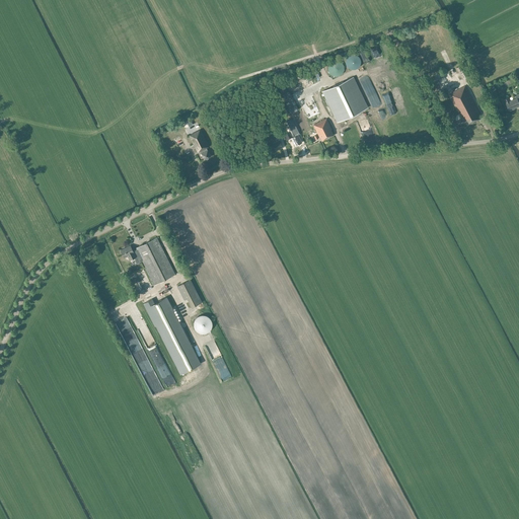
[(346,60),(346,61),(346,62),(346,63),(346,64),(347,65),(348,66),(349,67),(350,68),(351,68),(352,69),(353,69),(354,69),(355,69),(356,68),(357,68),(358,67),(359,66),(360,65),(360,64),(361,63),(361,62),(361,61),(361,59),(360,58),(360,57),(359,56),(358,56),(357,55),(356,54),(355,54),(354,54),(353,54),(351,54),(350,55),(349,55),(348,56),(347,57),(347,58),(346,59),(346,60)]
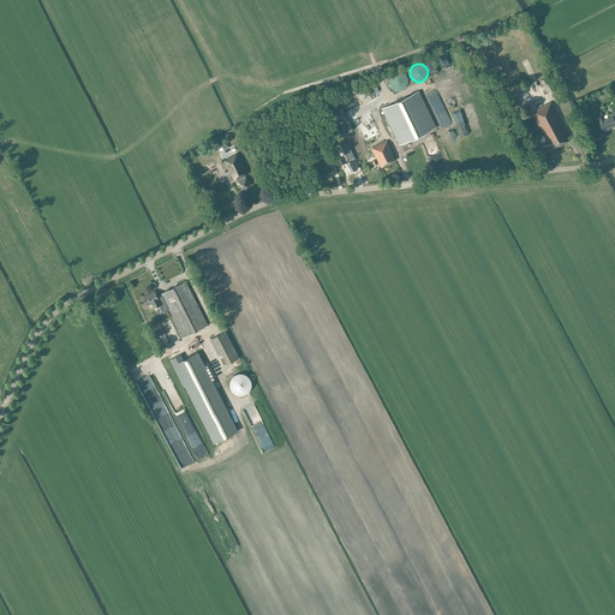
[(389,79),(389,82),(389,83),(389,84),(389,85),(390,87),(392,88),(393,89),(394,90),(395,90),(396,90),(398,90),(400,90),(401,90),(402,90),(404,89),(405,88),(406,87),(407,85),(407,84),(408,83),(408,82),(408,81),(407,78),(407,77),(407,76),(406,75),(405,73),(404,73),(402,72),(401,72),(399,71),(398,71),(396,71),(395,72),(394,72),(393,73),(392,75),(390,76),(389,77),(389,78),(389,79)]
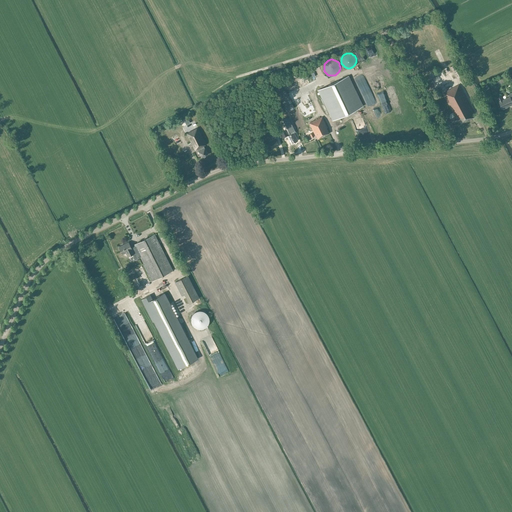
[(463,74),(457,63),(450,66),(456,78),(463,74)]
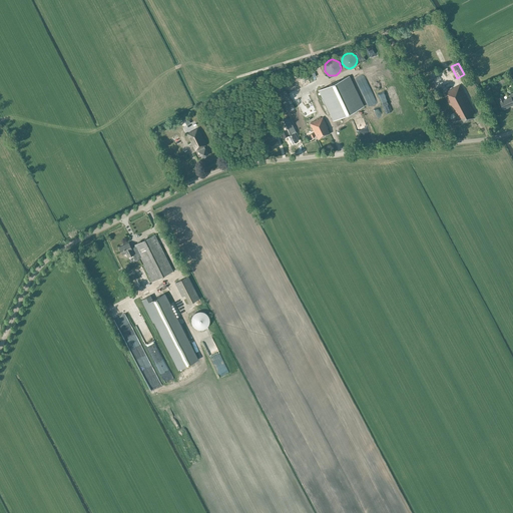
[(349,76),(320,90),(334,120),(363,107),(349,76)]
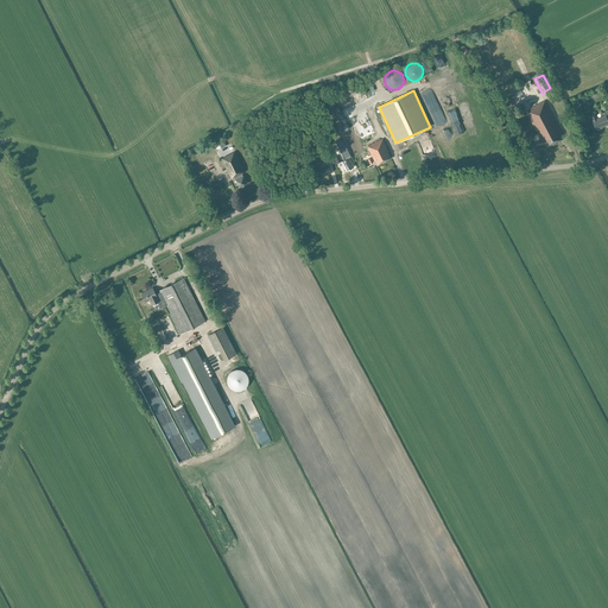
[(546,147),(564,138),(544,101),(525,111),(538,134),(533,137),(538,145),(542,143),(543,145),(544,144),(546,147)]
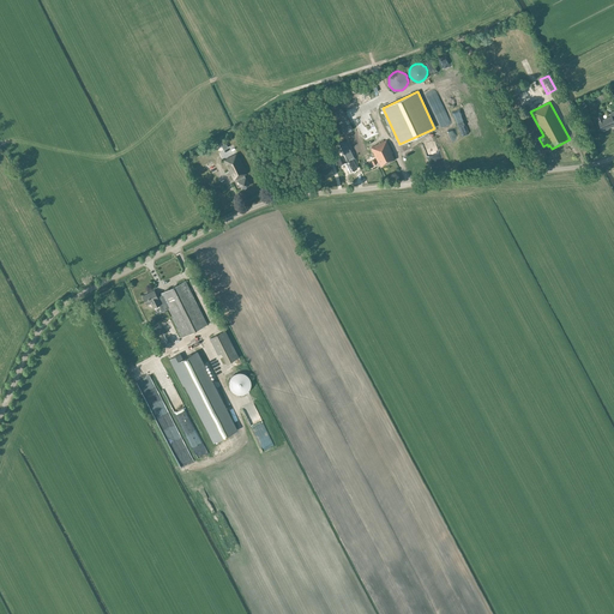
[(613,121),(613,120),(613,119),(613,112),(611,113),(612,116),(603,120),(602,116),(599,118),(600,121),(599,122),(602,131),(613,126),(613,121)]
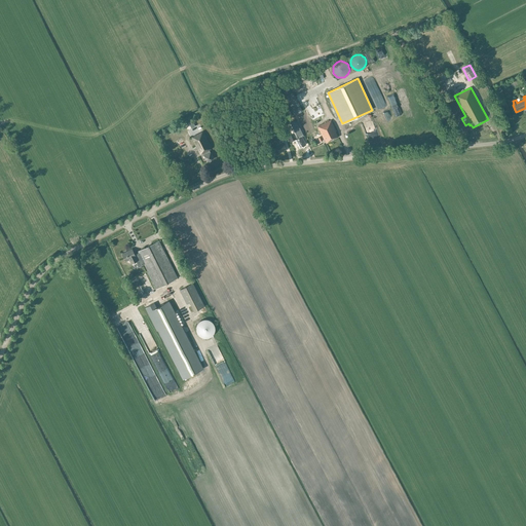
[(308,134),(313,132),(306,118),(301,120),(308,134)]
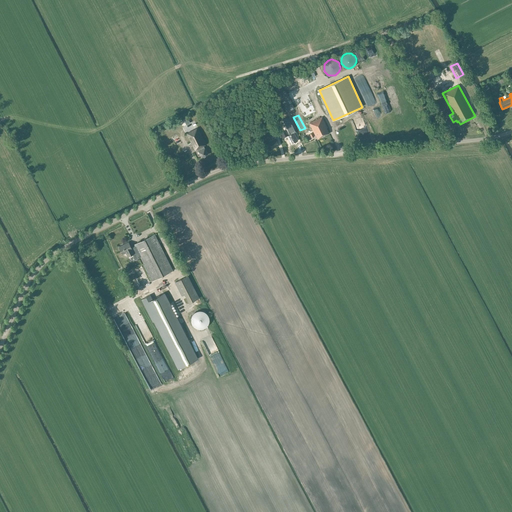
[(318,139),(329,134),(326,128),(327,128),(322,117),(309,123),(315,136),(316,135),(318,139)]
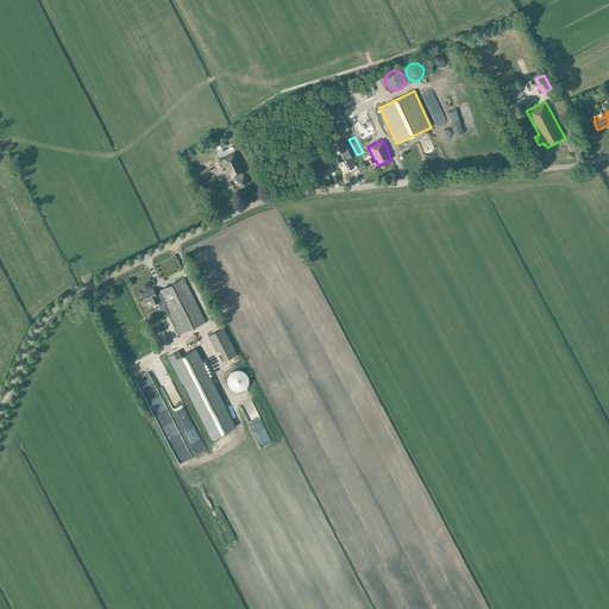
[(346,156),(351,154),(347,146),(344,149),(344,150),(341,151),(341,154),(334,157),(336,161),(339,159),(341,162),(346,171),(355,167),(350,158),(347,159),(346,156)]
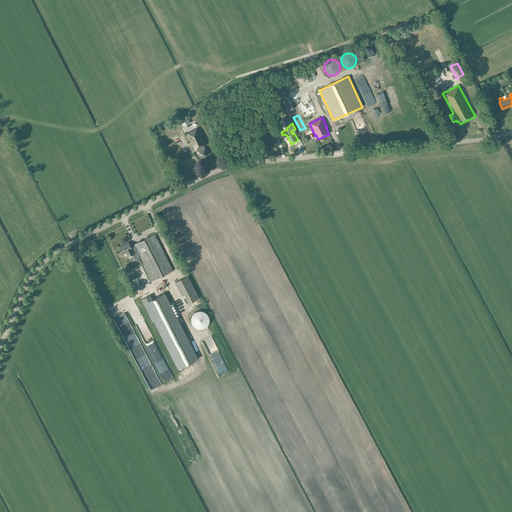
[(190,132),(186,124),(182,126),(194,150),(197,149),(202,158),(208,155),(204,146),(206,144),(198,128),(190,132)]
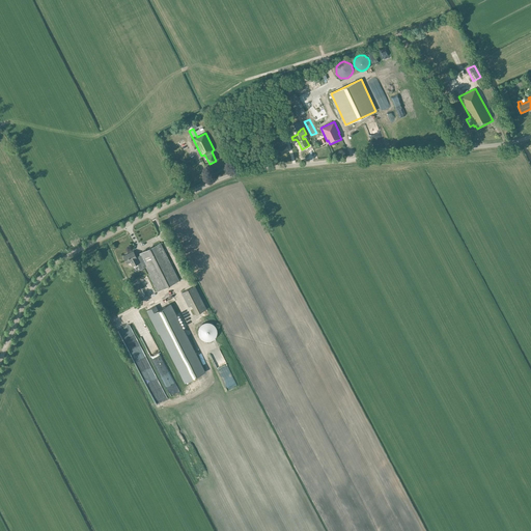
[(282,154),(288,150),(285,141),(281,142),(282,145),(279,146),(282,154)]
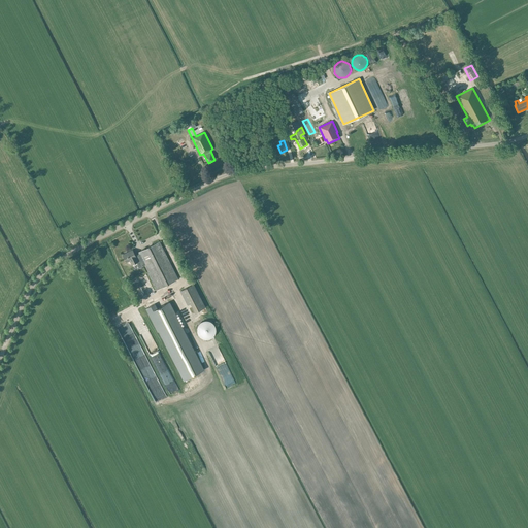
[(178,278),(160,241),(138,252),(139,254),(135,256),(133,250),(123,255),(126,262),(130,260),(132,264),(138,261),(141,267),(144,265),(157,290),(178,278)]
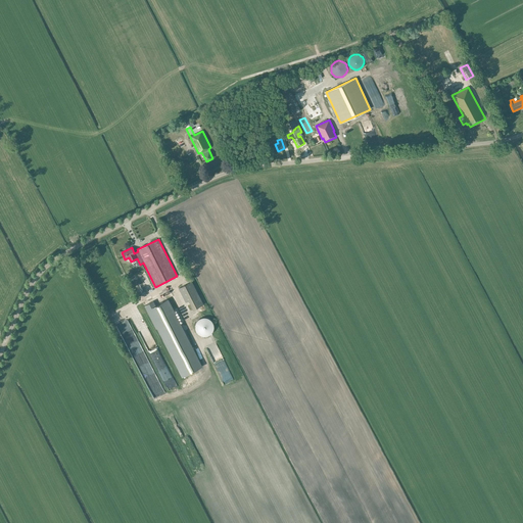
[(189,300),(193,310),(203,303),(192,281),(182,286),(179,288),(186,302),(189,300)]
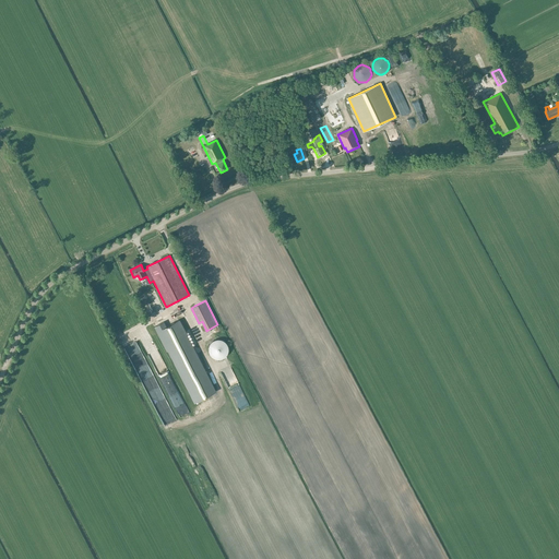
[(164,322),(155,328),(167,351),(168,349),(194,402),(215,391),(179,320),(166,328),(164,322)]
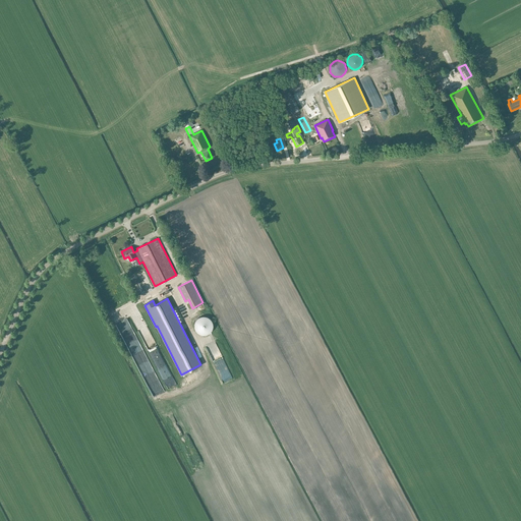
[(197,332),(198,333),(200,334),(201,334),(203,334),(205,334),(206,334),(207,334),(209,333),(210,332),(211,331),(212,330),(212,329),(213,328),(213,326),(213,325),(213,324),(213,322),(212,321),(211,320),(210,319),(209,317),(208,316),(207,316),(205,315),(204,315),(203,315),(200,316),(199,316),(198,317),(197,319),(196,320),(195,321),(195,322),(194,324),(194,325),(194,326),(194,328),(195,329),(195,330),(196,331),(197,332)]
